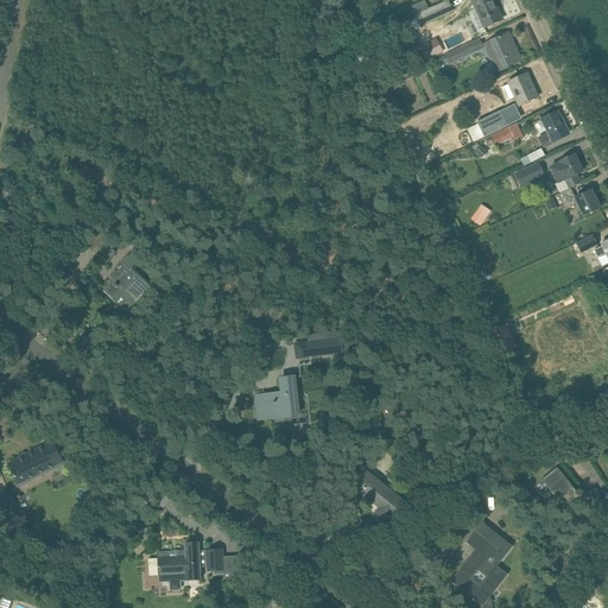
[(448,0),(417,14),(422,25),(453,11),(448,0)]
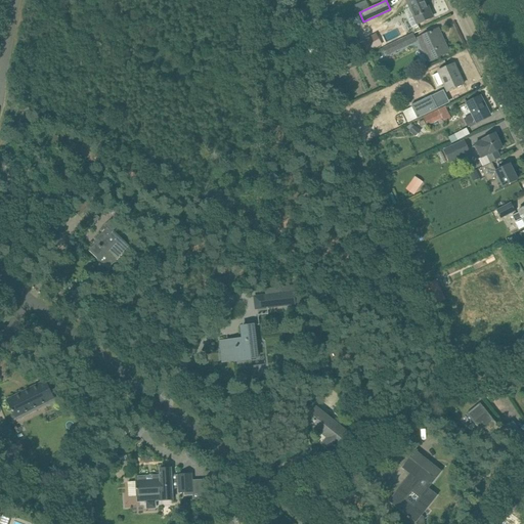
[(429,7),(425,0),(409,0),(407,1),(418,25),(431,18),(428,10),(427,10),(426,8),(429,7)]
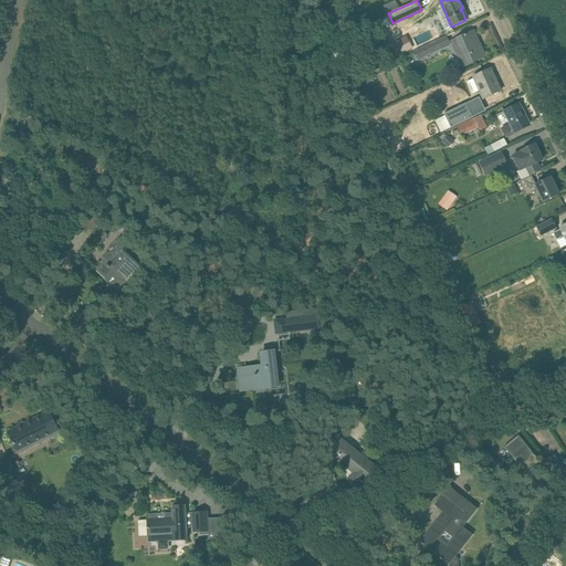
[(473,31),(463,35),(450,41),(461,67),(485,56),(473,31)]
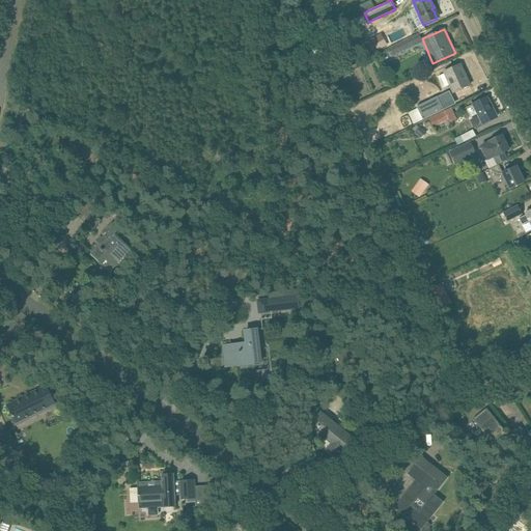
[(382,33),(367,42),(373,53),(388,45),(382,33)]
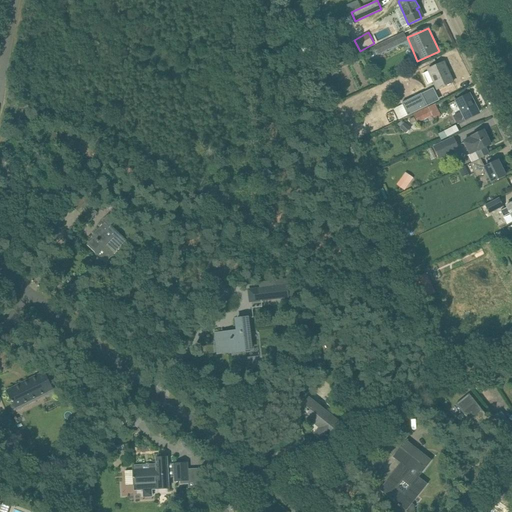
[(379,54),(407,41),(403,33),(375,46),(379,54)]
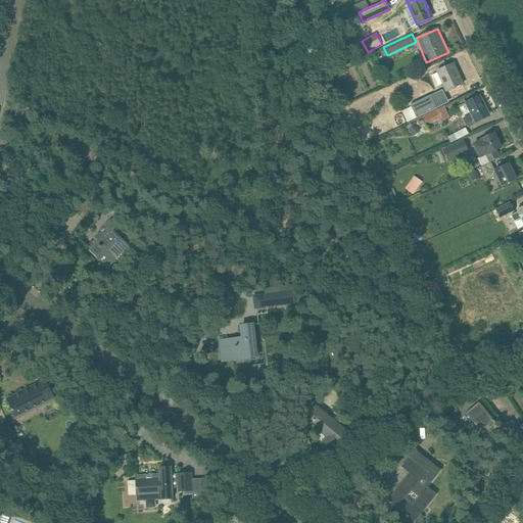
[(446,91),(463,84),(454,63),(437,70),(446,91)]
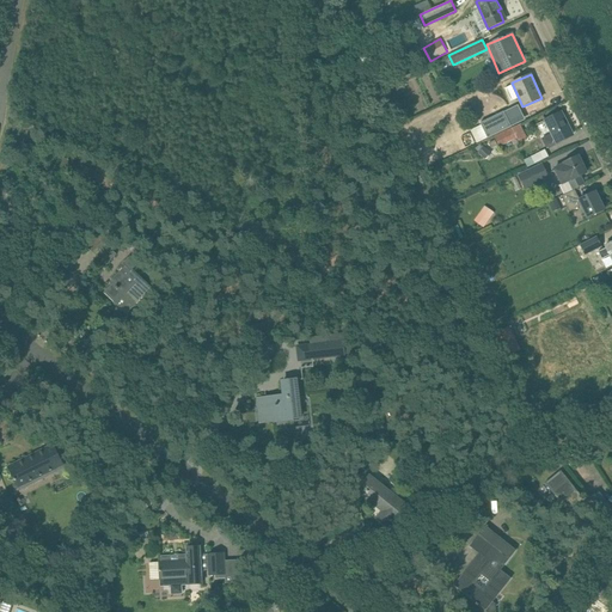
[(483,87),(472,92),(476,101),(487,96),(483,87)]
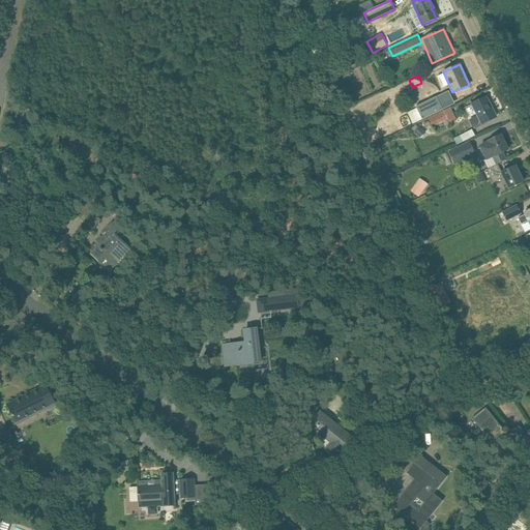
[(436,97),(416,107),(417,109),(422,119),(442,110),(436,97)]
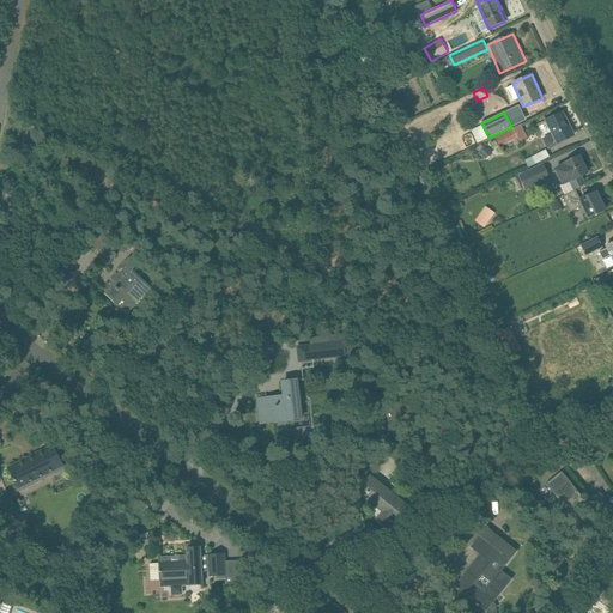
[(562,113),(551,117),(546,120),(553,134),(542,139),(548,149),(574,135),(562,113)]
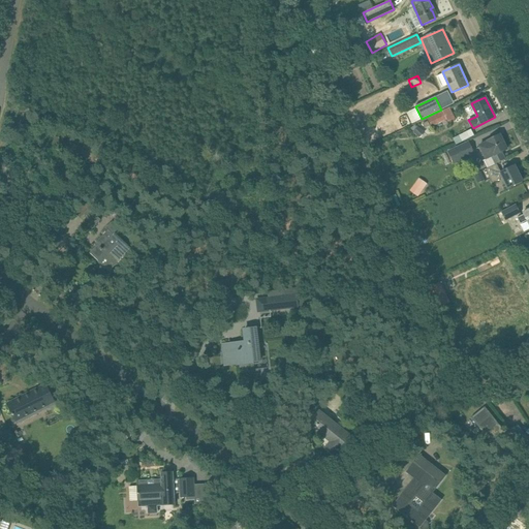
[(456,119),(449,106),(442,111),(427,118),(429,121),(431,125),(431,127),(446,120),(448,122),(456,119)]
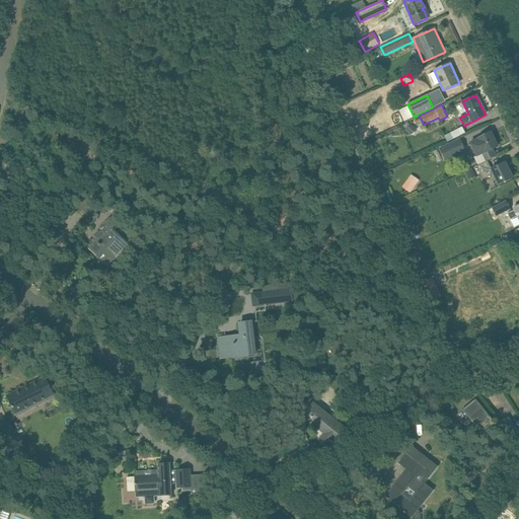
[(354,122),(345,126),(353,144),(362,140),(359,133),(354,122)]
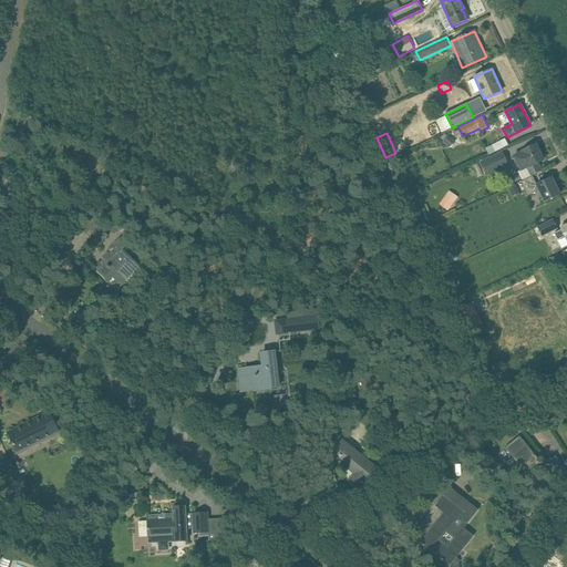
[(443,141),(443,142),(449,146),(453,141),(449,136),(447,136),(443,141)]
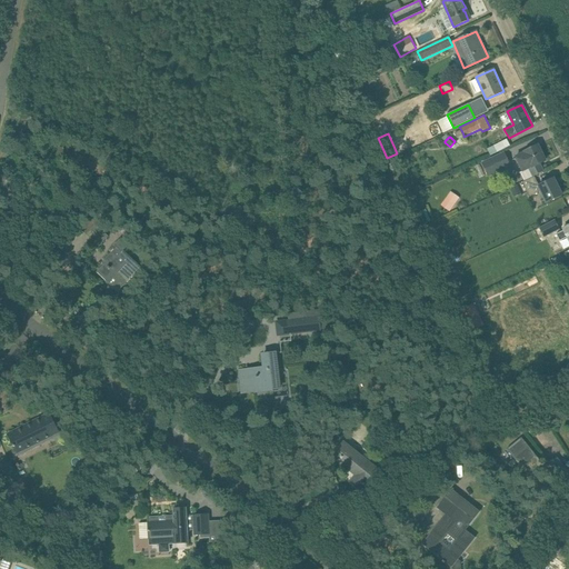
[(508,139),(489,149),(492,155),(510,145),(508,139)]
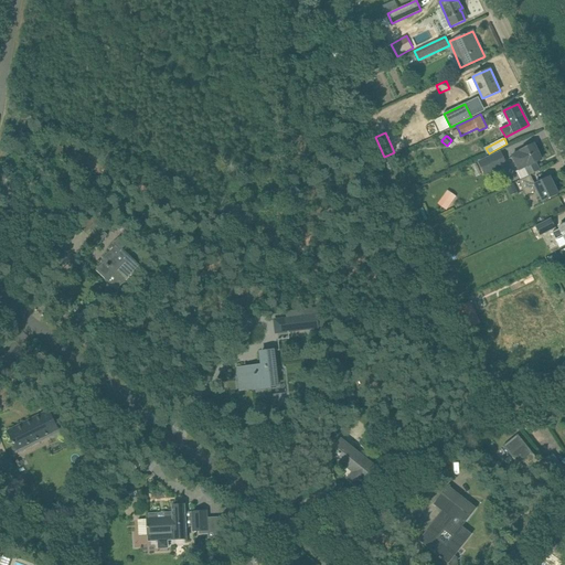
[(511,155),(519,171),(526,168),(530,176),(531,174),(540,170),(535,162),(541,160),(534,145),(511,155)]
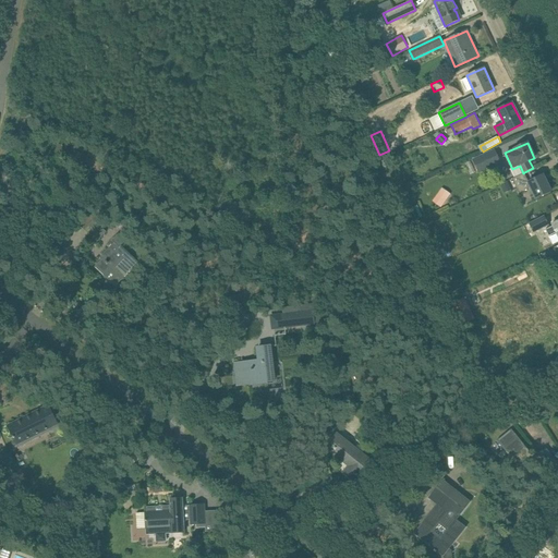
[(495,149),(472,159),(478,172),(500,161),(495,149)]
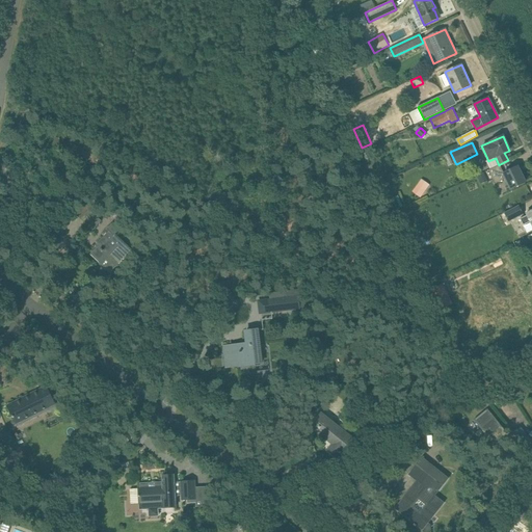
[(517,166),(508,171),(504,174),(500,164),(499,165),(488,169),(495,184),(506,179),(511,189),(525,182),(517,166)]
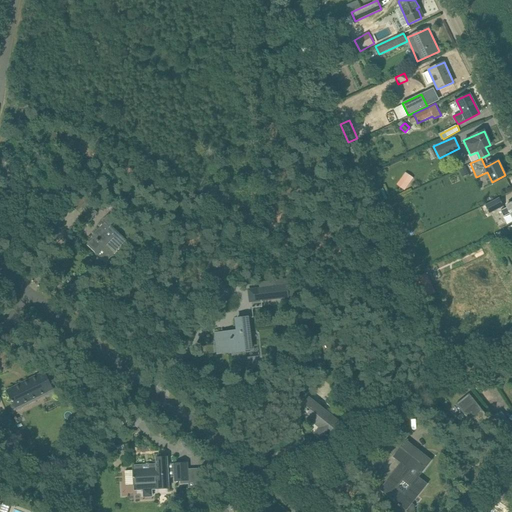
[(464,177),(469,174),(465,166),(460,169),(464,177)]
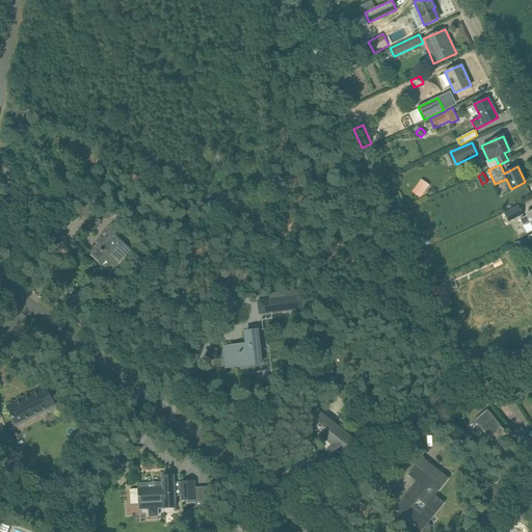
[(388,180),(377,184),(384,200),(394,195),(388,180)]
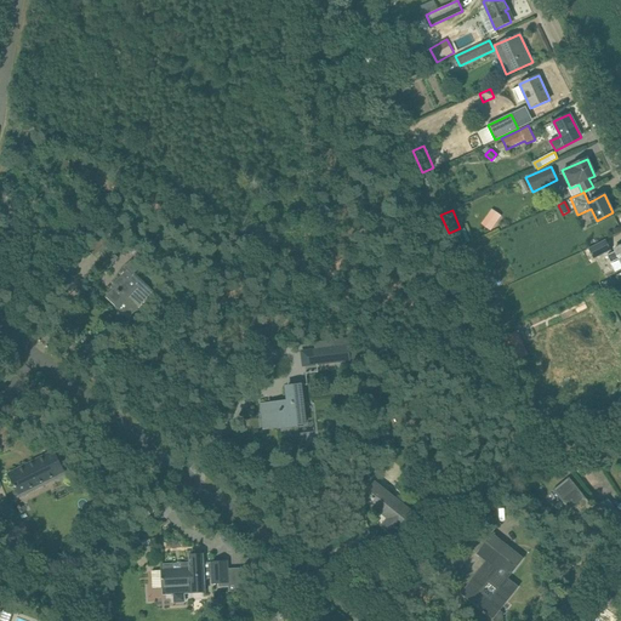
[(486,216),(482,224),(491,231),(496,223),(486,216)]
